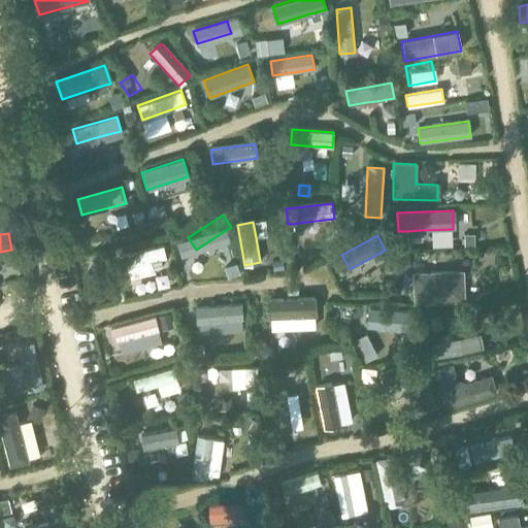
[(164,244),(121,256),(124,267),(151,261),(160,259),(165,257),(167,257),(164,244)]
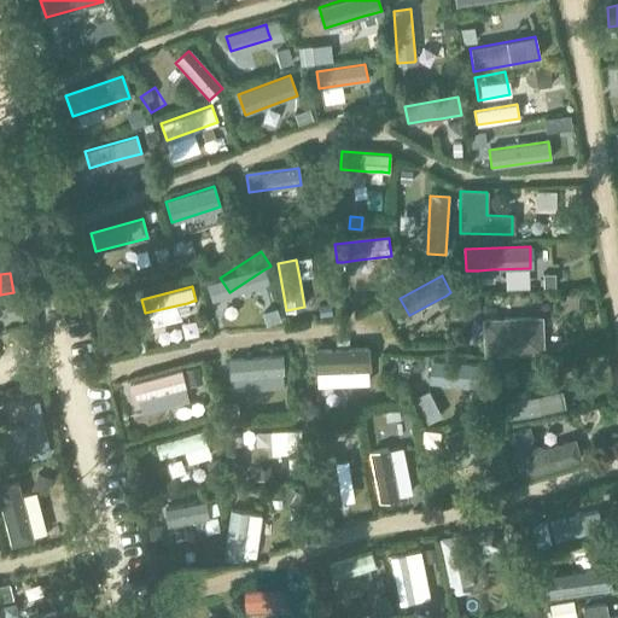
[(543,313),(484,315),(485,351),(544,349),(543,313)]
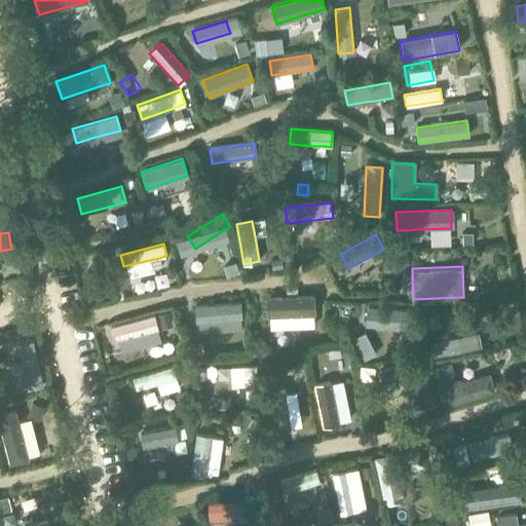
[(314,295),(267,298),(268,317),(269,317),(314,314),(315,314),(314,295)]
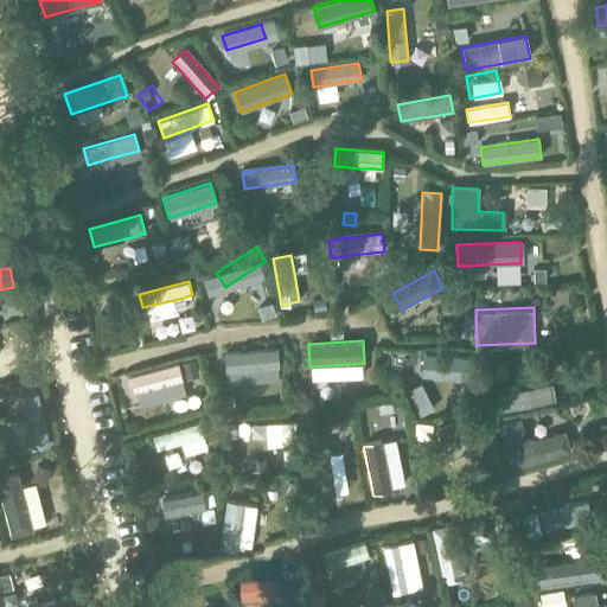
[(276,350),(225,355),(227,372),(229,372),(278,368),(279,368),(276,350)]
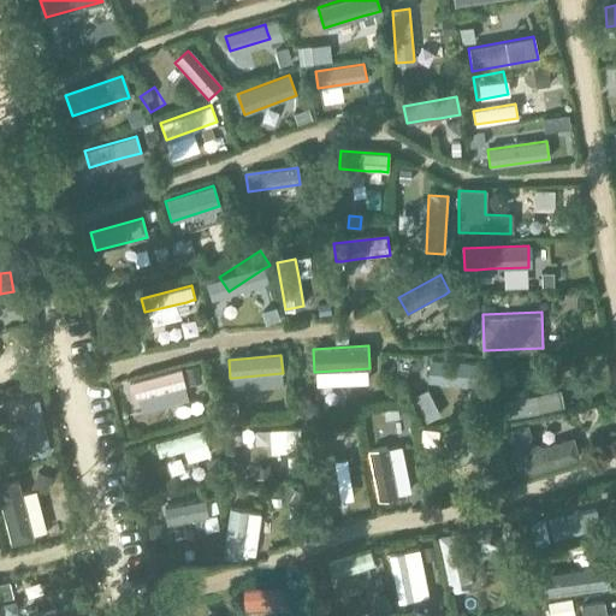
[(430,361),(428,383),(478,385),(479,363),(430,361)]
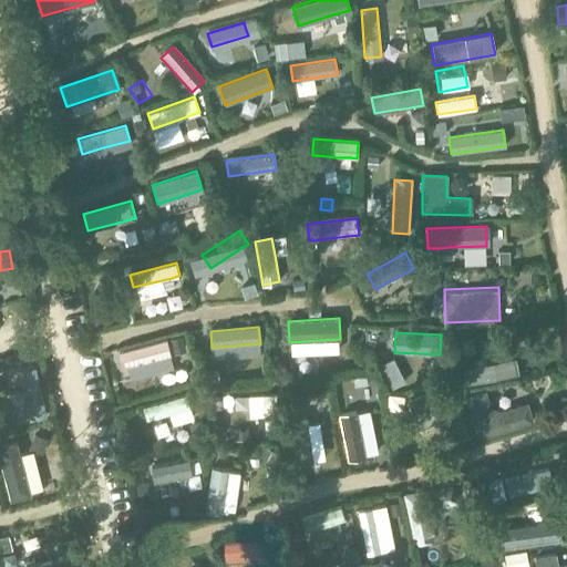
[(166,340),(117,353),(122,369),(125,369),(169,357),(171,356),(166,340)]
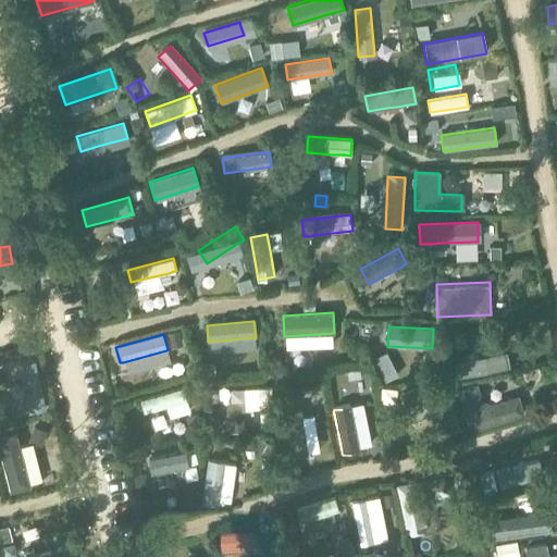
[(308,368),(308,351),(286,351),(287,368),(308,368)]
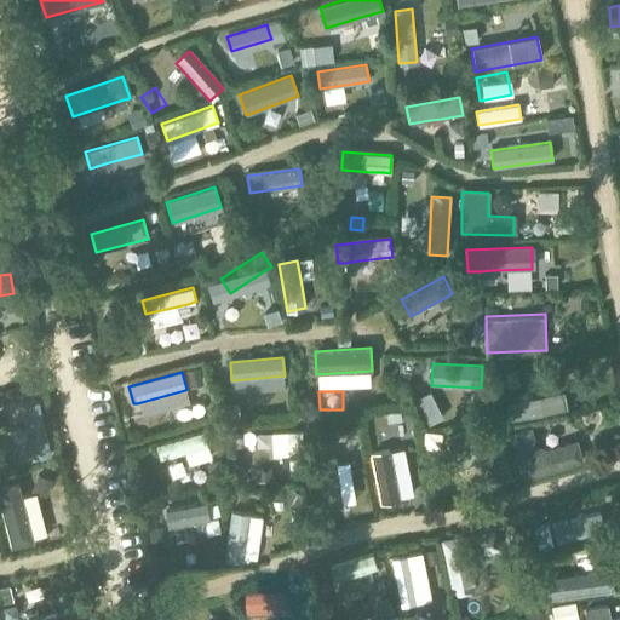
[(518,401),(505,405),(507,420),(509,423),(567,409),(567,408),(563,392),(532,399),(518,401)]
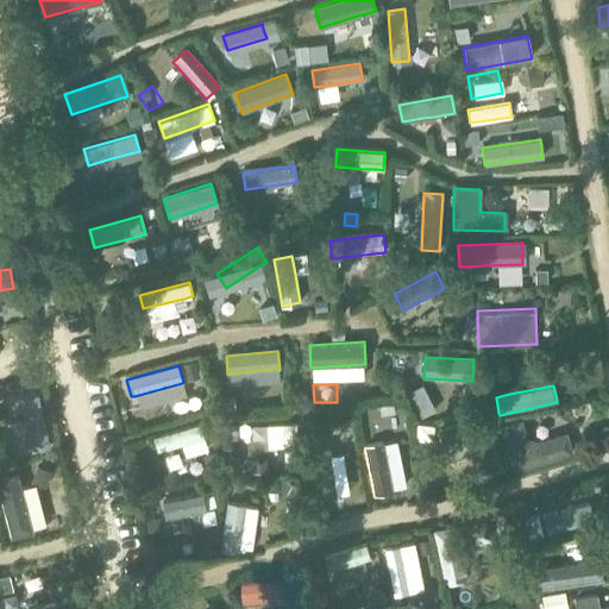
[(38,396),(20,401),(32,453),(50,449),(38,396)]
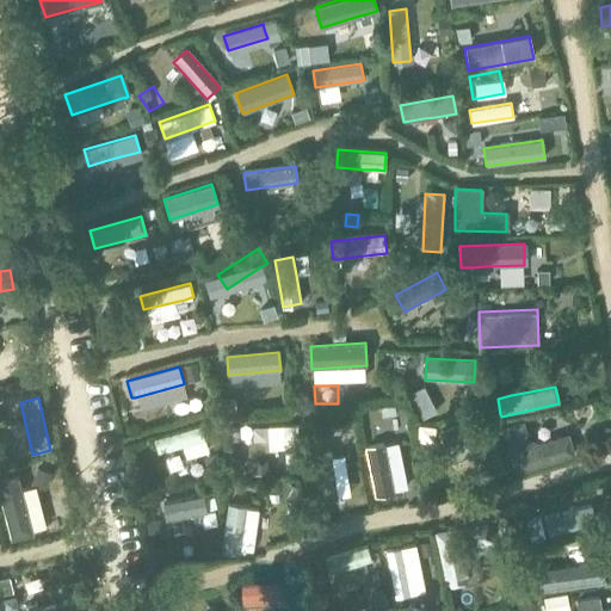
[(483,417),(440,434),(451,463),(495,445),(483,417)]
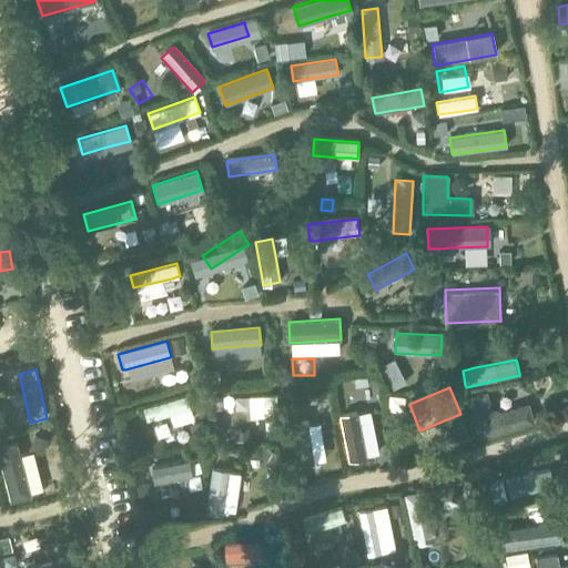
[(479,439),(534,422),(528,402),(494,413),(487,389),(466,397),(479,439)]
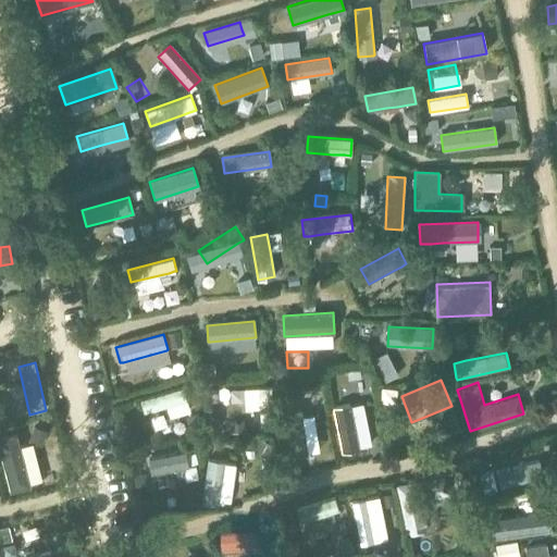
[(242,387),(243,410),(257,410),(257,387),(242,387)]
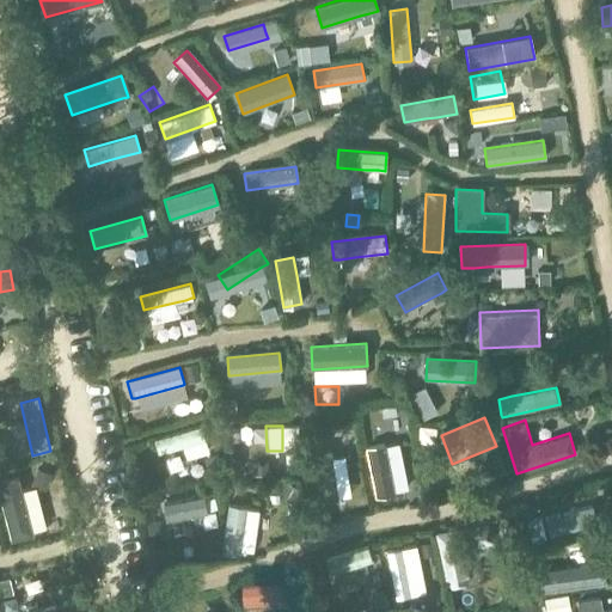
[(298,426),(283,427),(286,461),(286,464),(300,463),(298,426)]
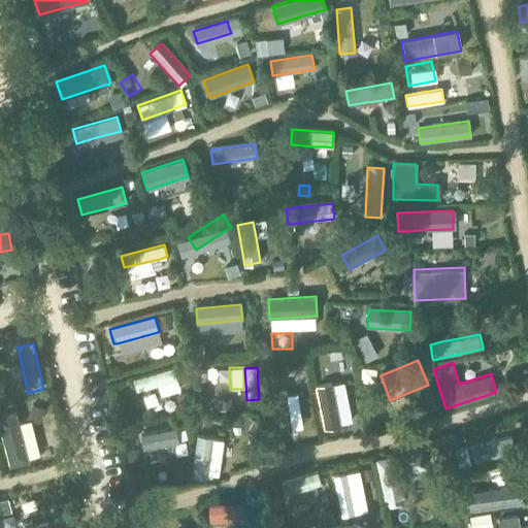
[(172,368),(133,381),(136,390),(137,393),(158,386),(176,381),(172,368)]
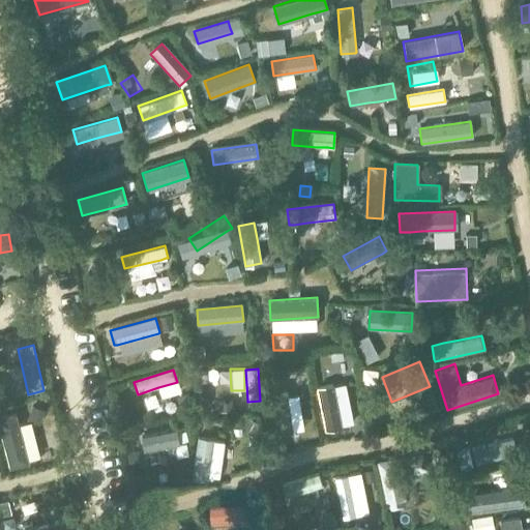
[(333,385),(317,388),(325,430),(342,427),(342,425),(339,410),(333,387),(333,385)]
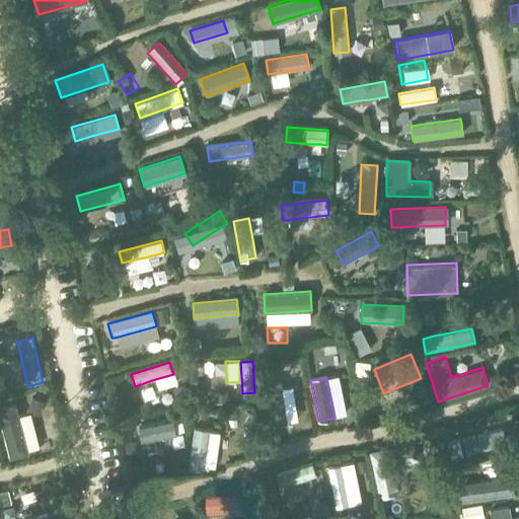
[(281,381),(265,384),(271,426),(287,424),(283,396),(282,389),(281,381)]
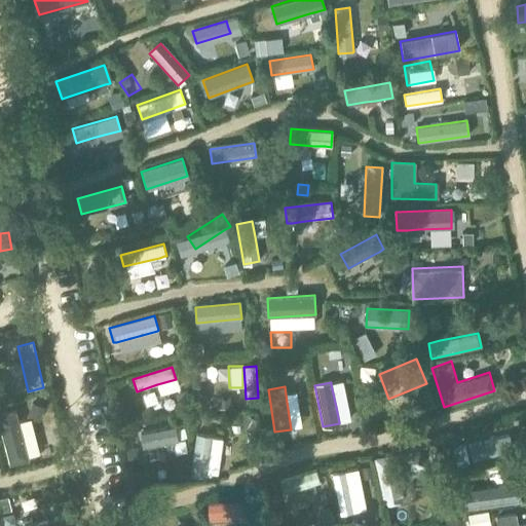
[(422,397),(417,399),(422,412),(436,407),(428,388),(420,391),(422,397)]
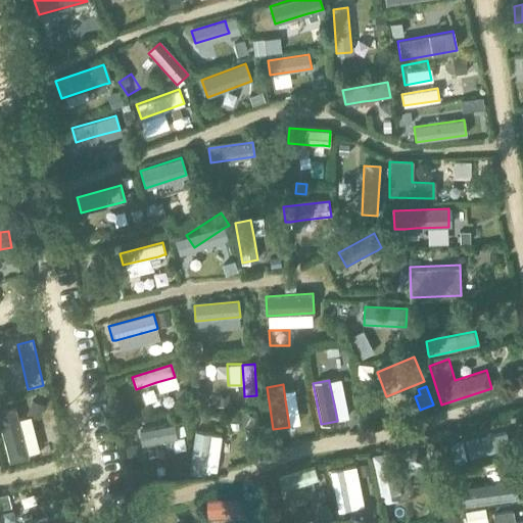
[(16,408),(0,411),(0,422),(9,461),(28,457),(28,455),(19,420),(16,408)]
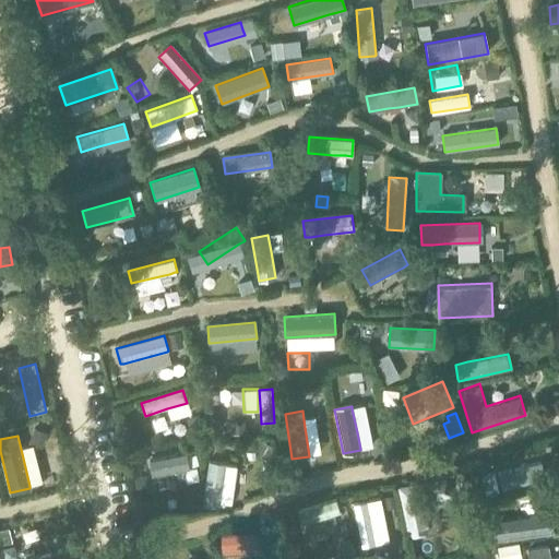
[(187,453),(149,461),(152,476),(190,468),(187,453)]
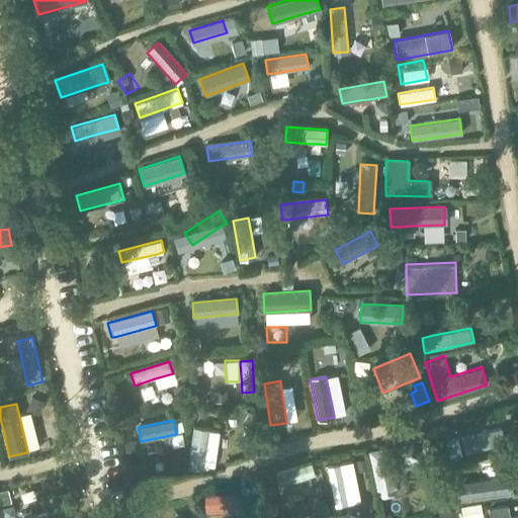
[(193,428),(187,467),(202,469),(203,469),(203,465),(208,430),(193,428)]
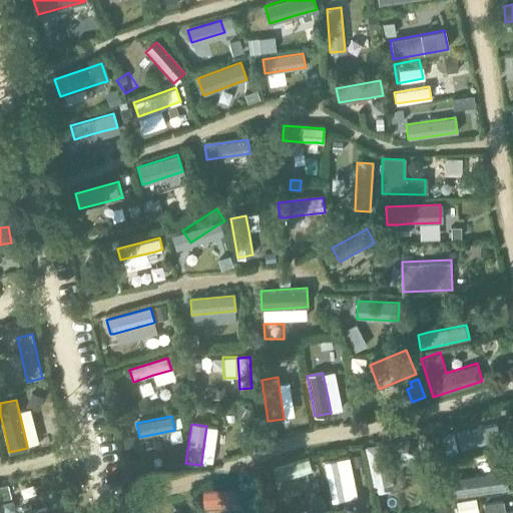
[(496,425),(456,435),(460,450),(500,439),(496,425)]
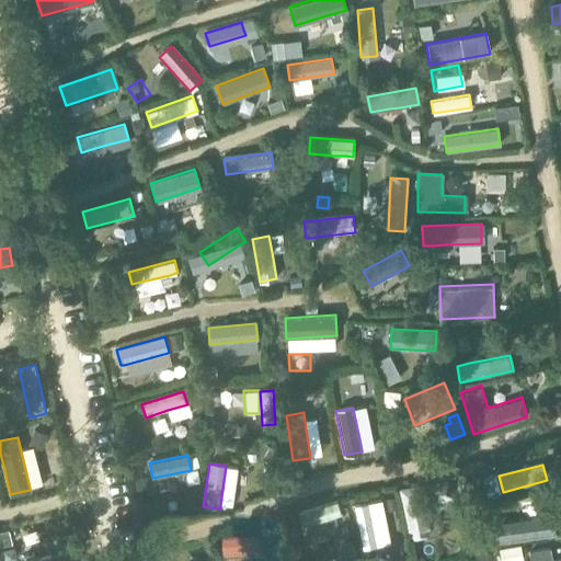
[(447,480),(399,489),(409,540),(431,536),(424,504),(450,500),(447,480)]
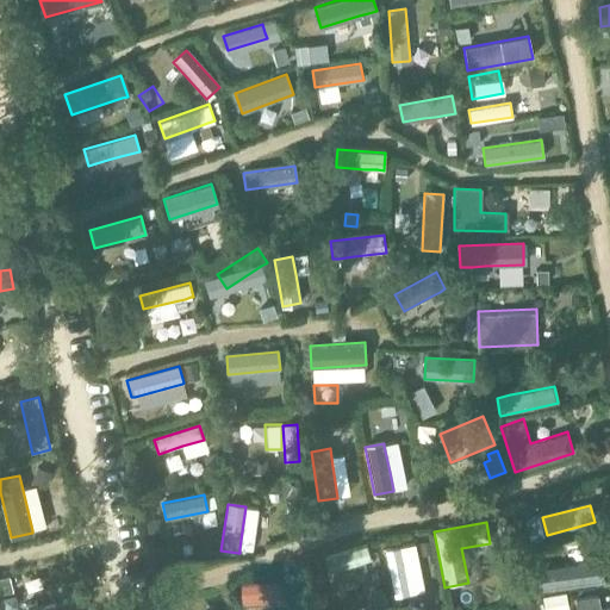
[(365,545),(324,558),(329,572),(353,564),(362,561),(369,559),(365,545)]
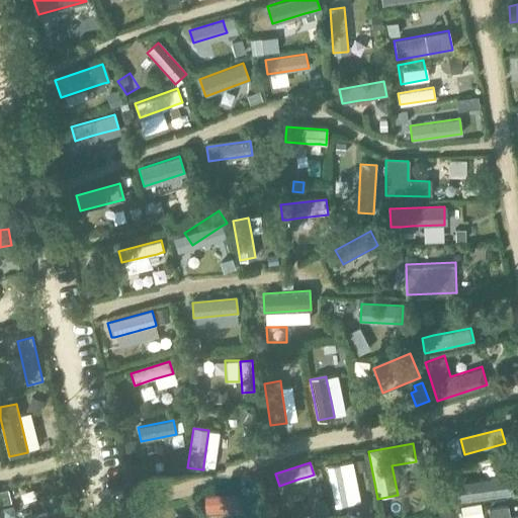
[(338,465),(327,467),(335,507),(346,505),(338,465)]
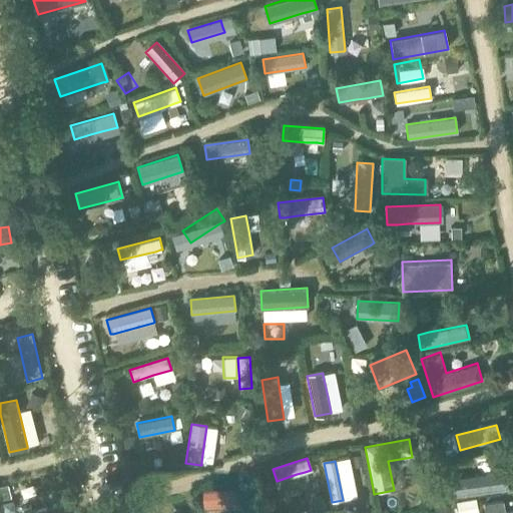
[(505,469),(450,478),(453,496),(508,487),(505,469)]
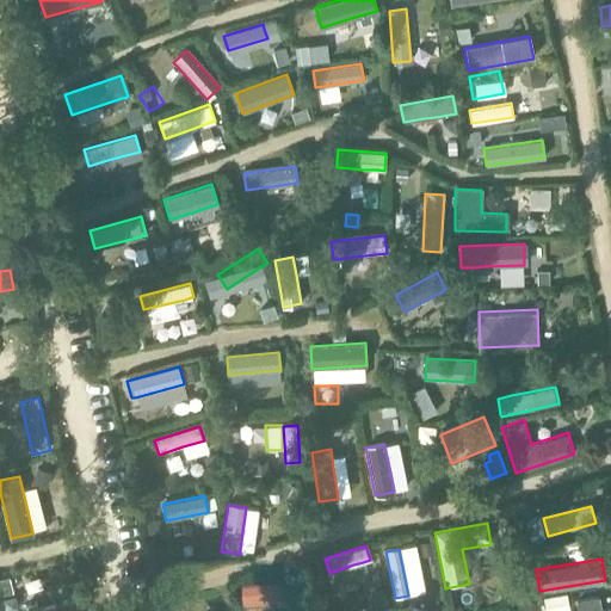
[(289,590),(241,593),(241,610),(278,610),(290,610),(289,590)]
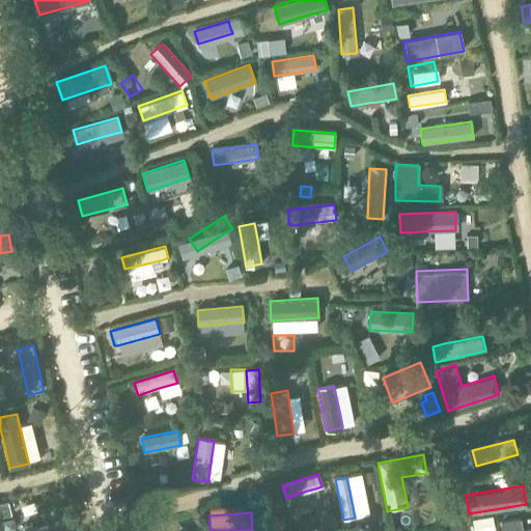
[(521,519),(501,522),(502,530),(530,530),(530,528),(523,530),(521,519)]
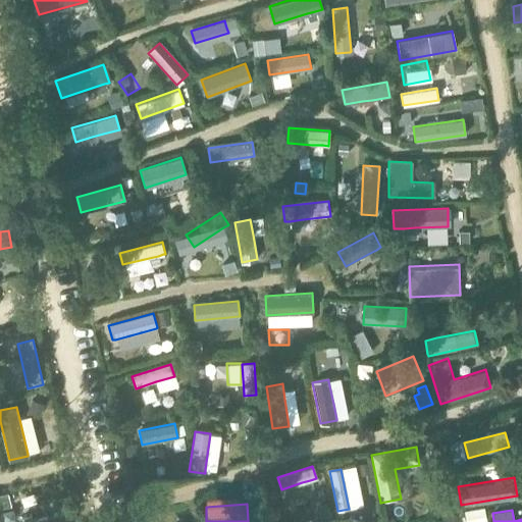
[(466,521),(465,512),(438,517),(439,521),(466,521)]
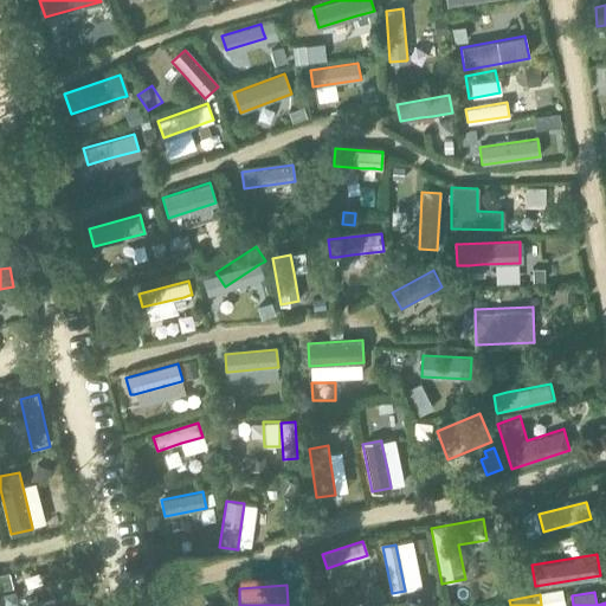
[(71,605),(69,595),(34,605),(71,605)]
